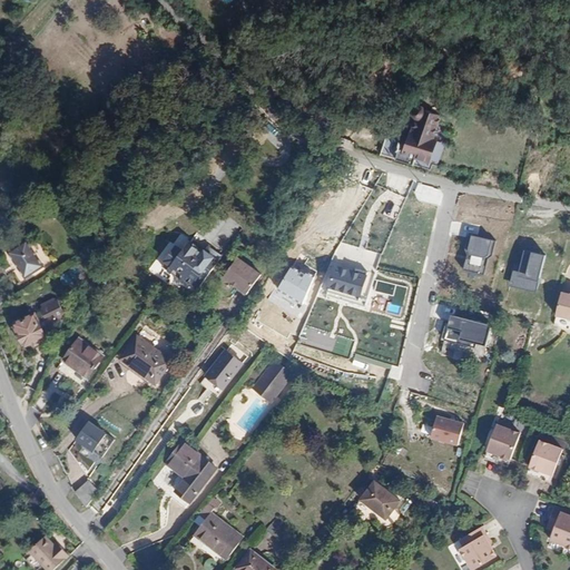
[(412,149),(405,147),(400,164),(418,170),(420,163),(430,166),(439,141),(416,135),(412,149)]
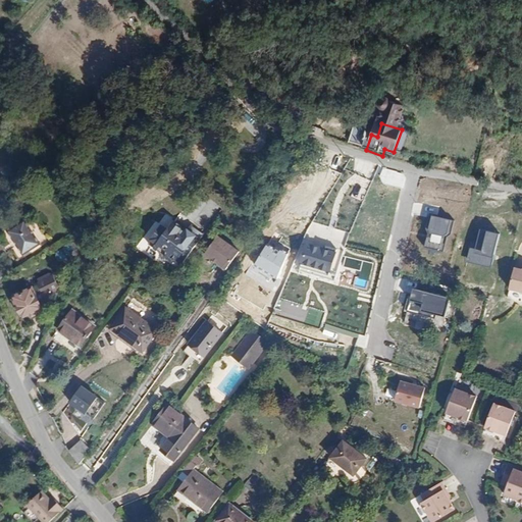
[(455,218),(429,213),(426,226),(428,231),(424,247),(444,252),(448,237),(451,235),(455,218)]
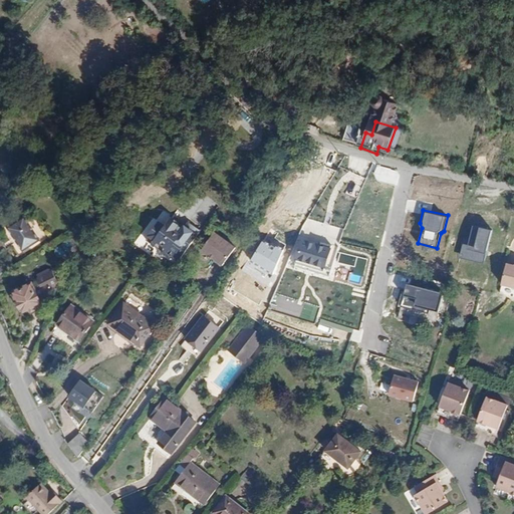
[(12,224),(26,247),(43,236),(28,214),(12,224)]
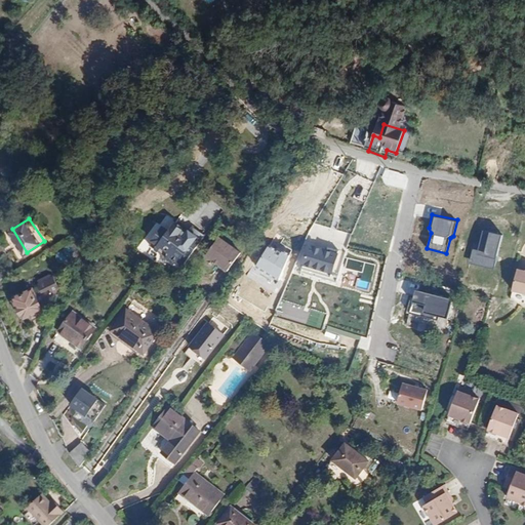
[(186,260),(207,233),(195,224),(189,231),(184,227),(186,225),(179,219),(171,228),(165,224),(151,241),(170,255),(174,251),(186,260)]
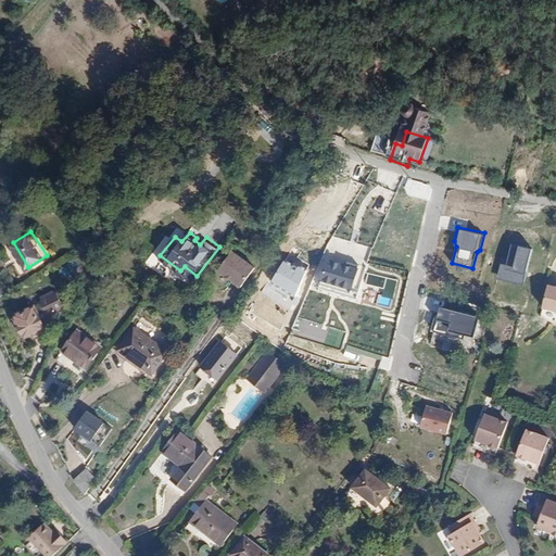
[(502,258),(497,277),(523,282),(532,247),(513,242),(509,260),(502,258)]
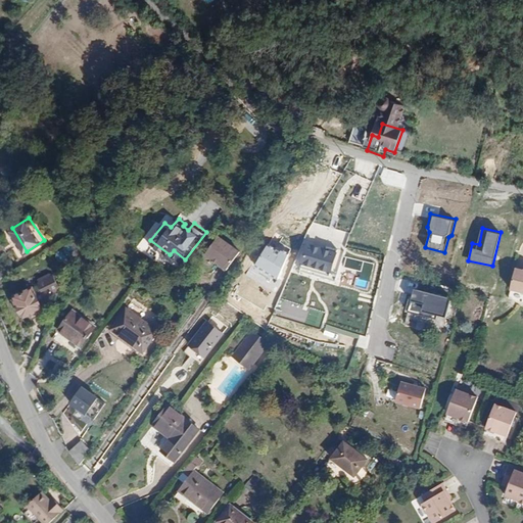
[(242,249),(220,233),(207,251),(221,260),(229,267),(242,249)]
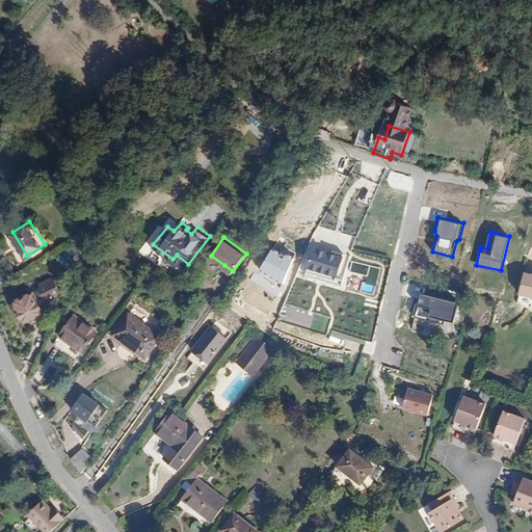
[(343,257),(313,247),(307,268),(337,277),(343,257)]
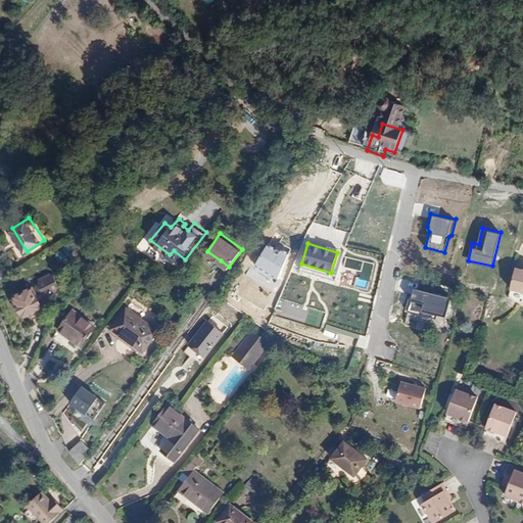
[(228,270),(229,267),(221,260),(220,264),(228,270)]
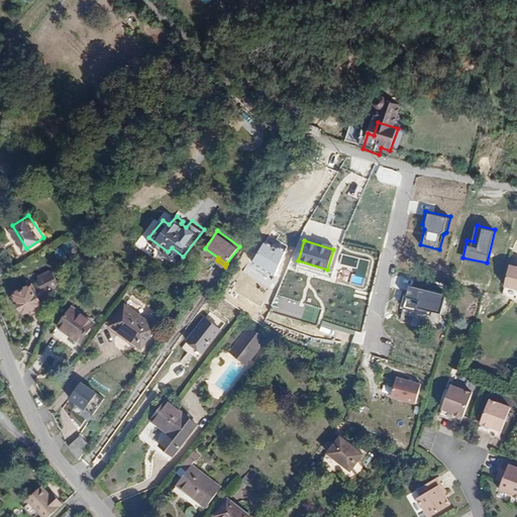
[(504,287),(511,289),(516,290),(516,268),(515,268),(509,266),(506,282),(504,287)]
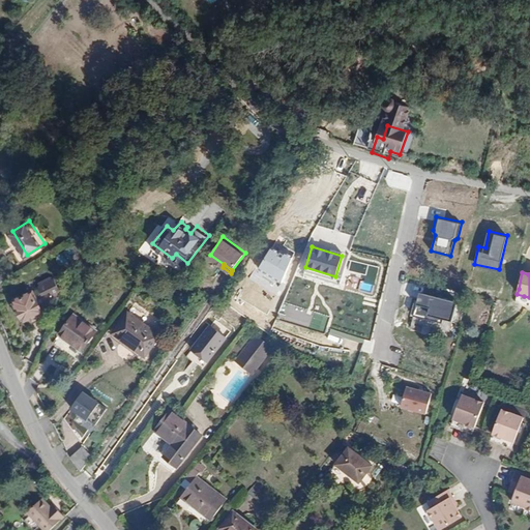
[(46,292),(39,295),(45,305),(55,300),(57,295),(63,292),(64,287),(59,276),(53,275),(43,281),(42,286),(46,292)]
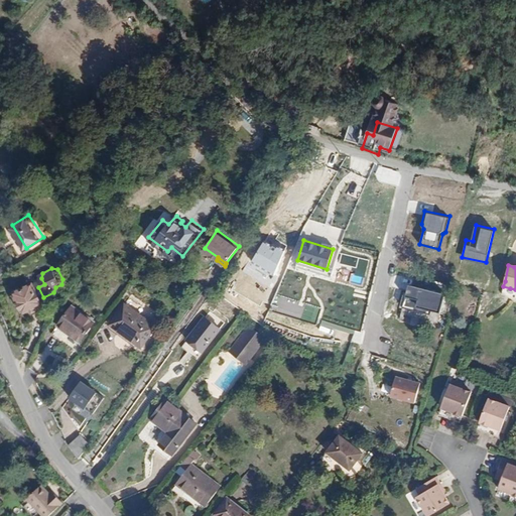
[(12,276),(8,269),(0,274),(0,283),(1,284),(12,276)]
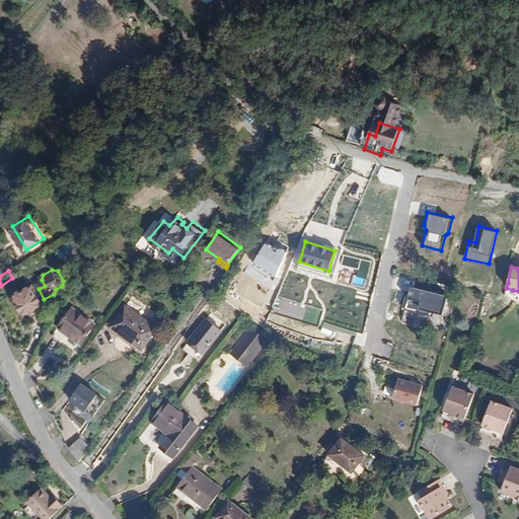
[(34,312),(43,309),(41,305),(46,303),(44,299),(39,289),(35,284),(24,289),(21,288),(17,290),(16,294),(17,299),(20,300),(25,310),(31,307),(34,312)]
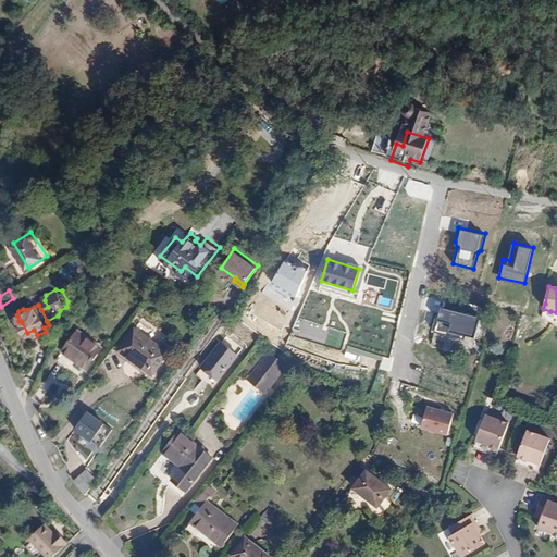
[(473,347),(475,339),(481,317),(448,309),(446,314),(438,312),(432,336),(473,347)]
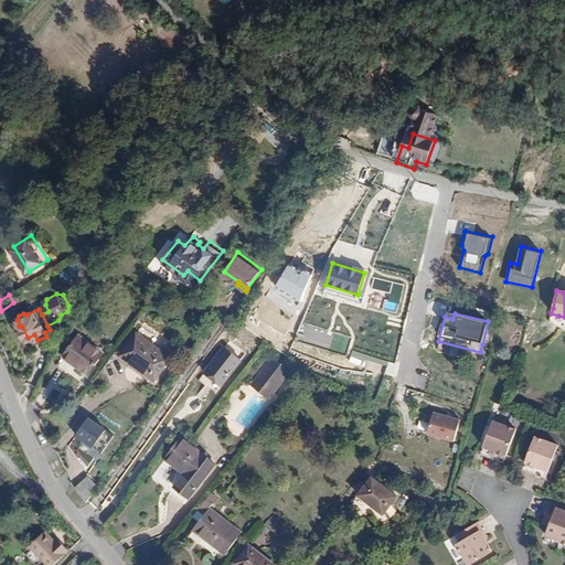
[(153,379),(170,355),(138,332),(121,354),(153,379)]
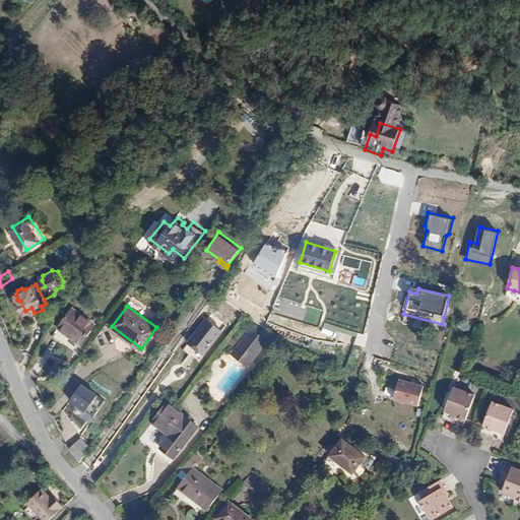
[(61,327),(83,343),(96,325),(74,309),(61,327)]
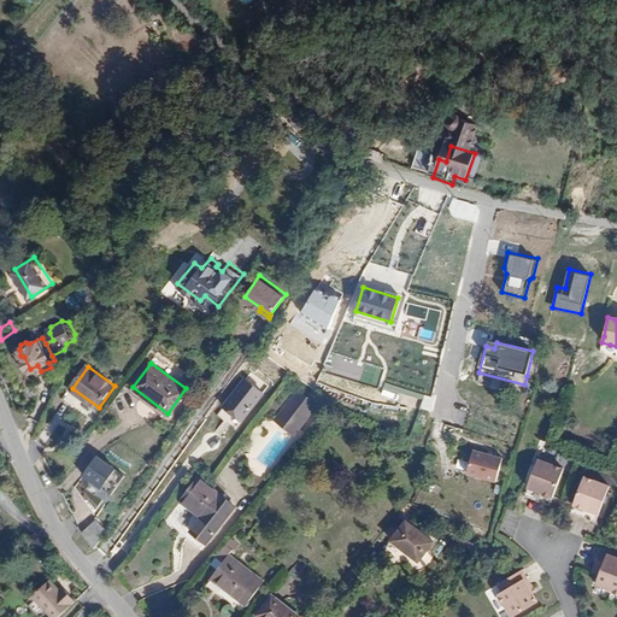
[(359,383),(376,387),(380,375),(363,371),(359,383)]
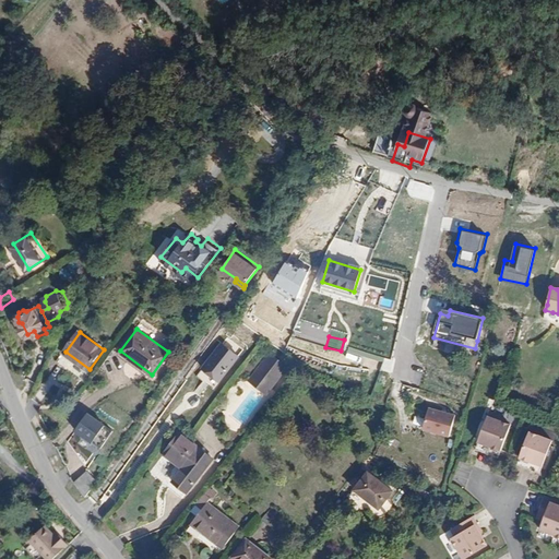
[(239,358),(219,342),(200,366),(219,382),(239,358)]
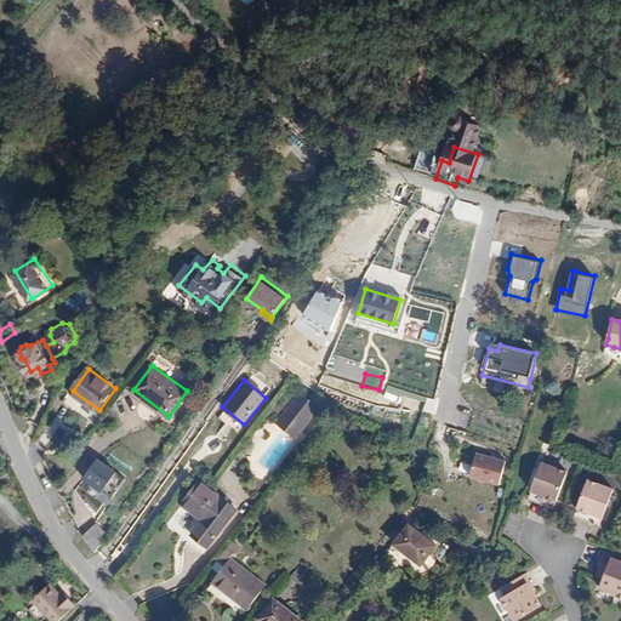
[(323,404),(302,389),(283,415),(303,429),(323,404)]
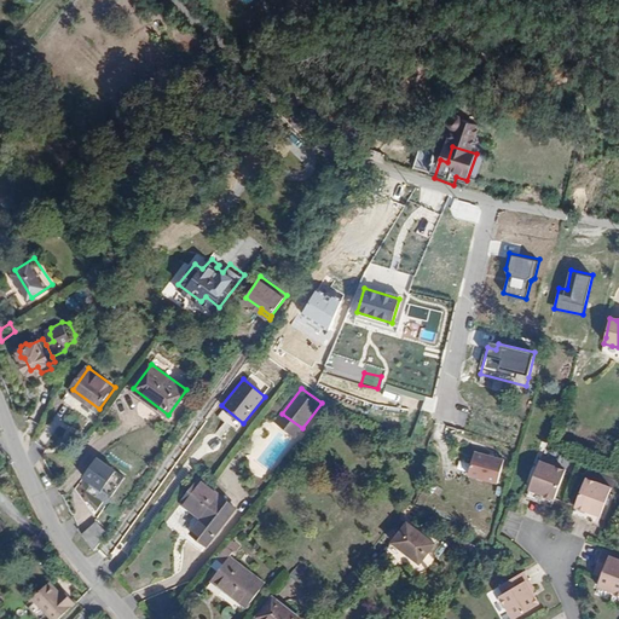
[(505,460),(474,451),(467,475),(498,484),(505,460)]
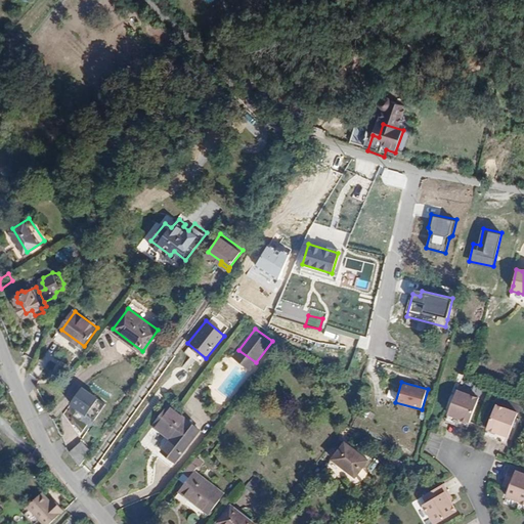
[(97,399),(82,388),(71,404),(86,415),(97,399)]
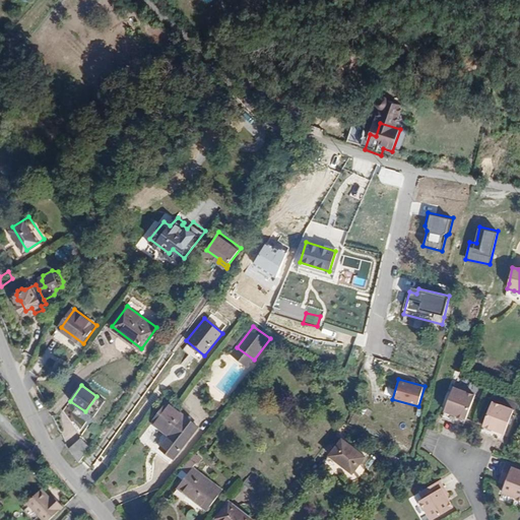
[(459,385),(450,409),(471,417),(480,393),(459,385)]
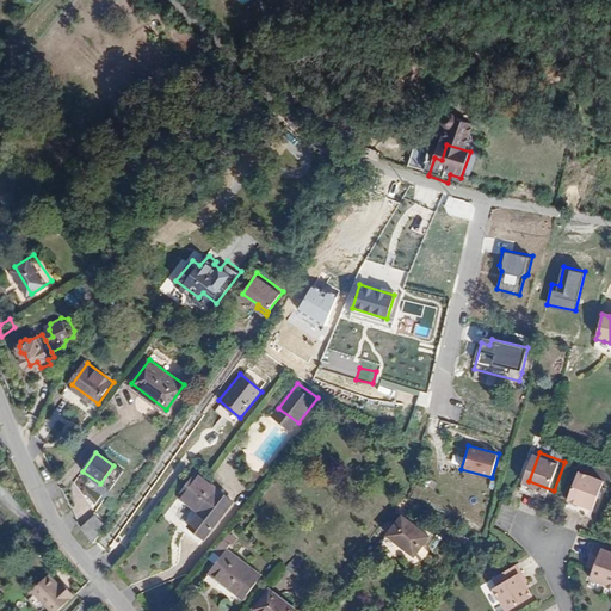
[(451,463),(461,467),(464,457),(454,454),(451,463)]
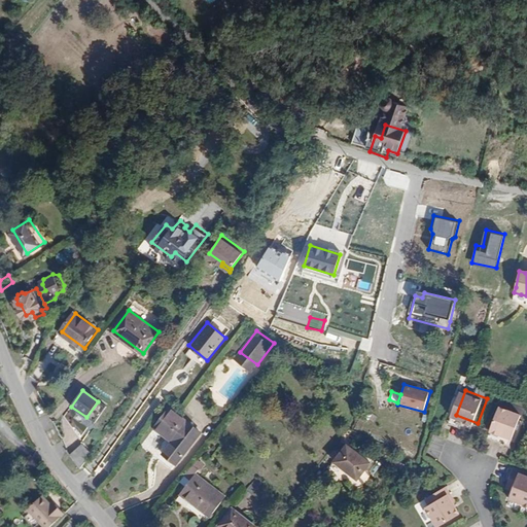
[(504,406),(495,429),(517,437),(526,413),(504,406)]
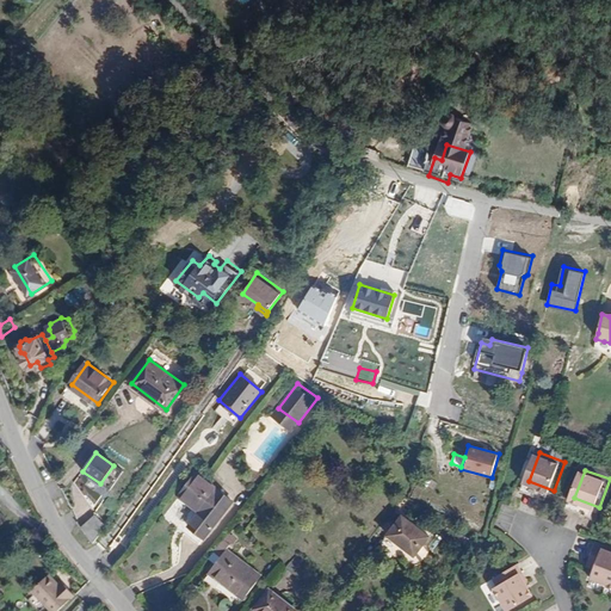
[(227,508),(192,481),(174,504),(196,520),(185,535),(199,545),(227,508)]
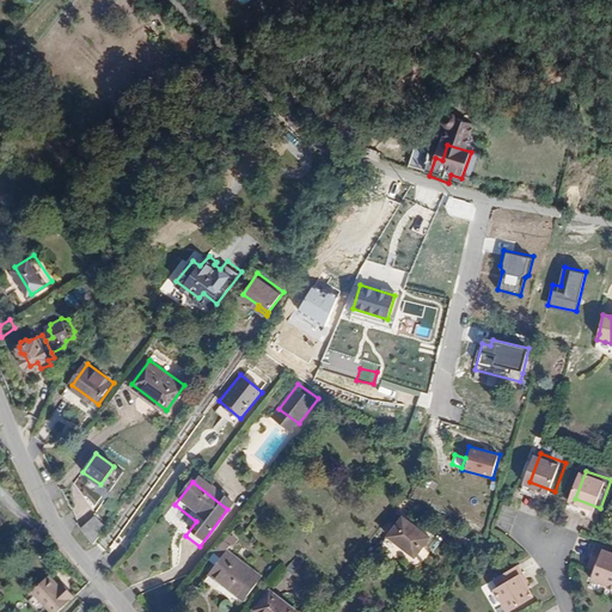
[(555,491),(530,482),(526,490),(551,499),(555,491)]
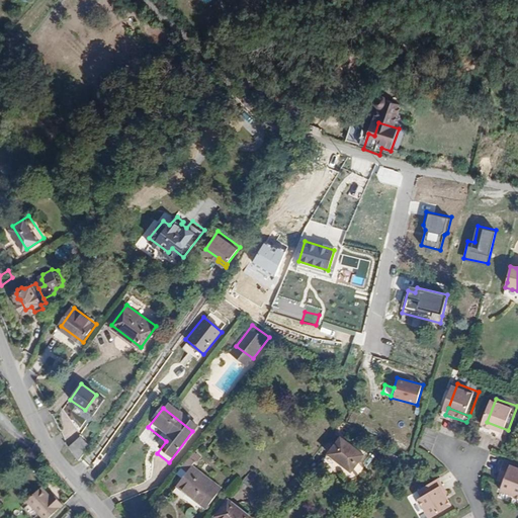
[(68,424),(81,429),(85,419),(73,414),(68,424)]
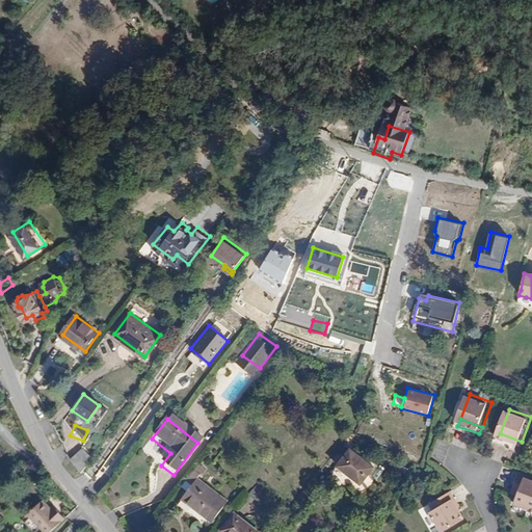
[(522,442),(500,433),(497,441),(519,449),(522,442)]
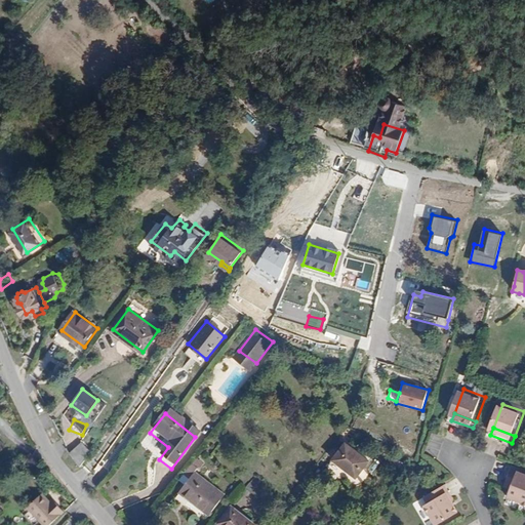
[(0,451),(9,444),(0,434),(0,451)]
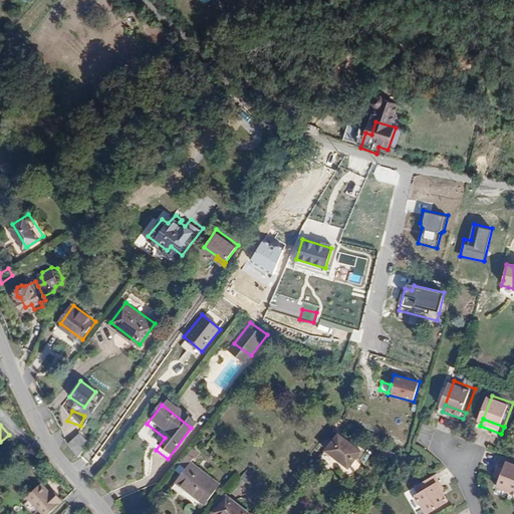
[(73,440),(83,453),(94,438),(85,429),(73,440)]
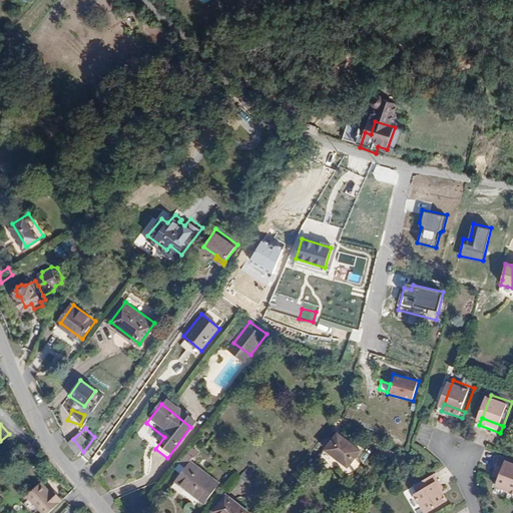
[(344,439),(330,456),(354,473),(367,456),(344,439)]
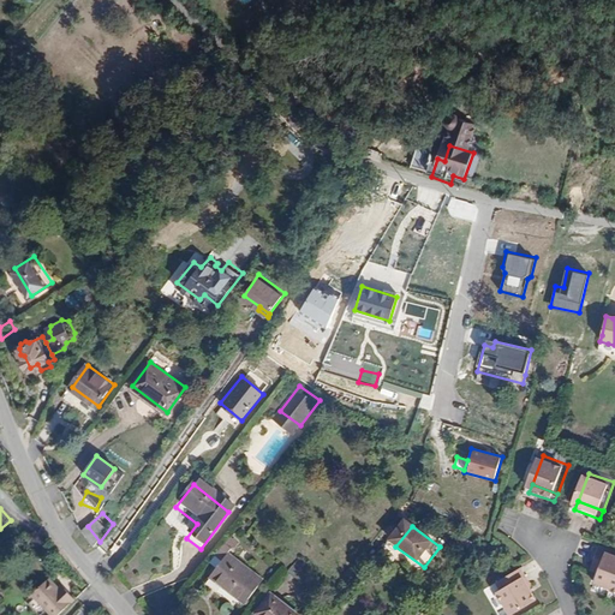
[(214,571),(249,599),(267,575),(232,548),(236,543),(228,537),(219,551),(225,556),(214,571)]
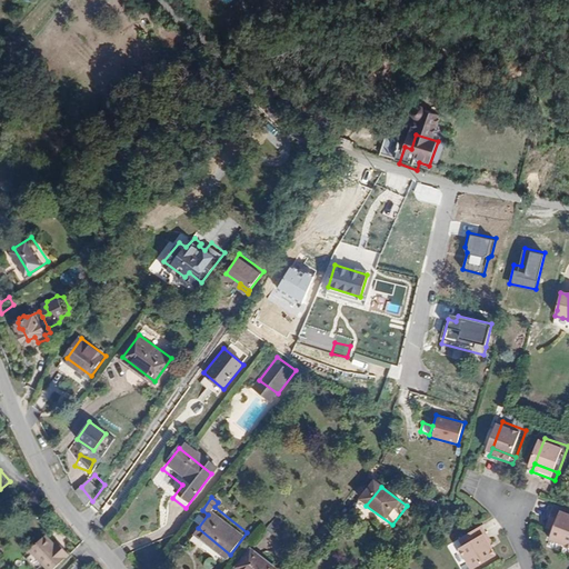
[(568,507),(559,503),(553,518),(561,521),(558,528),(555,537),(568,542),(568,507)]
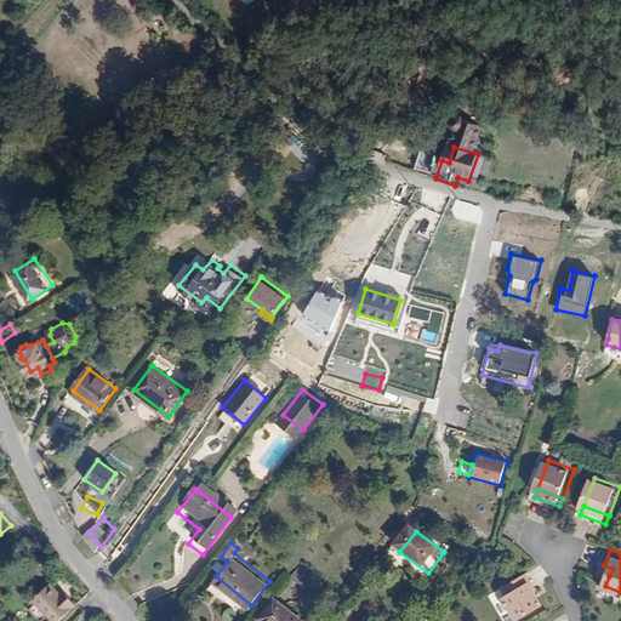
[(307,557),(296,573),(308,582),(319,567),(307,557)]
